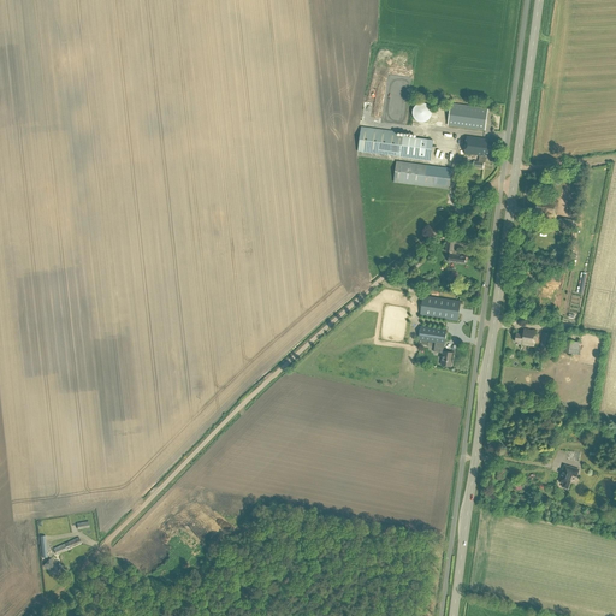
[(392,66),(384,65),(378,118),(385,118),(392,66)]
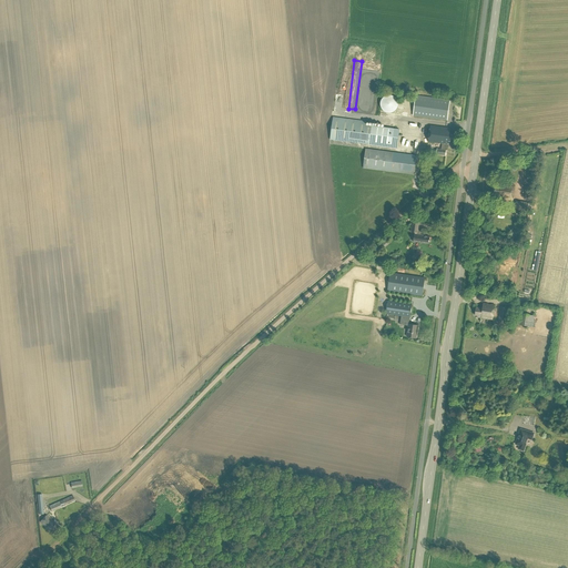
[(371,102),(375,66),(368,66),(364,102),(371,102)]
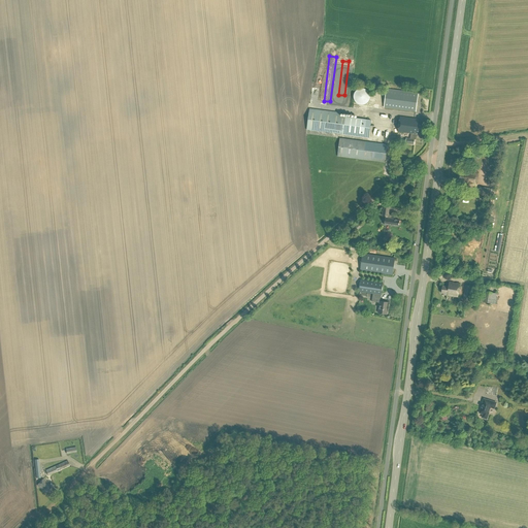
[(370,96),(368,92),(366,90),(362,89),(358,89),(355,92),(353,95),(354,99),(356,103),(359,105),(363,105),(367,103),(369,100),(370,96)]
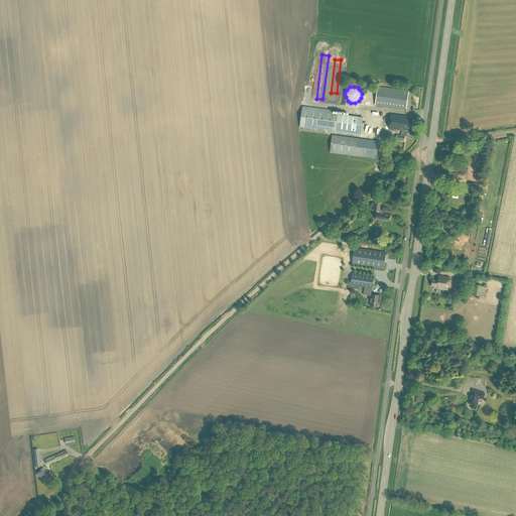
[(406,109),(409,91),(377,87),(375,105),(406,109)]
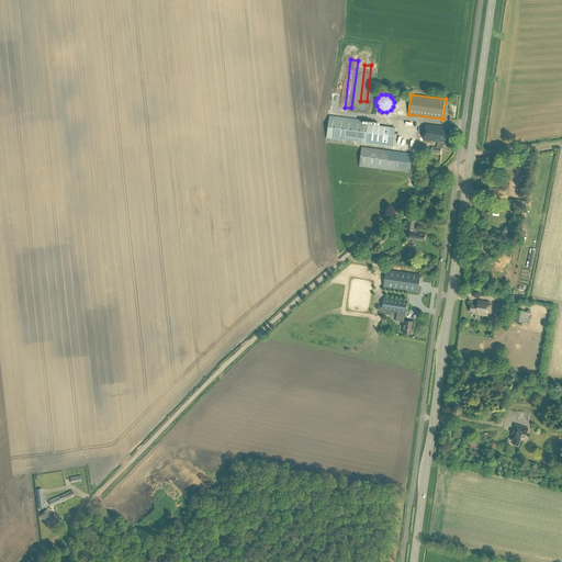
[(388,146),(393,147),(395,128),(390,127),(362,124),(363,121),(329,116),(327,138),(388,146)]
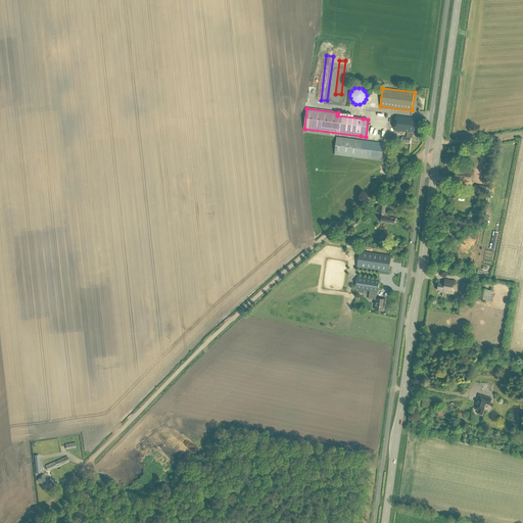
[(419,133),(420,124),(414,124),(415,117),(396,115),(394,131),(407,132),(407,137),(402,136),(401,142),(411,143),(411,138),(412,138),(413,132),(419,133)]
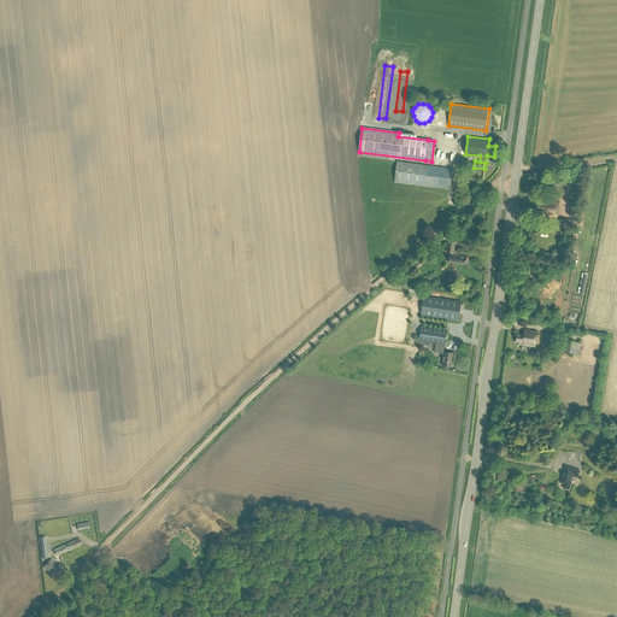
[(448,191),(452,169),(398,162),(394,183),(448,191)]
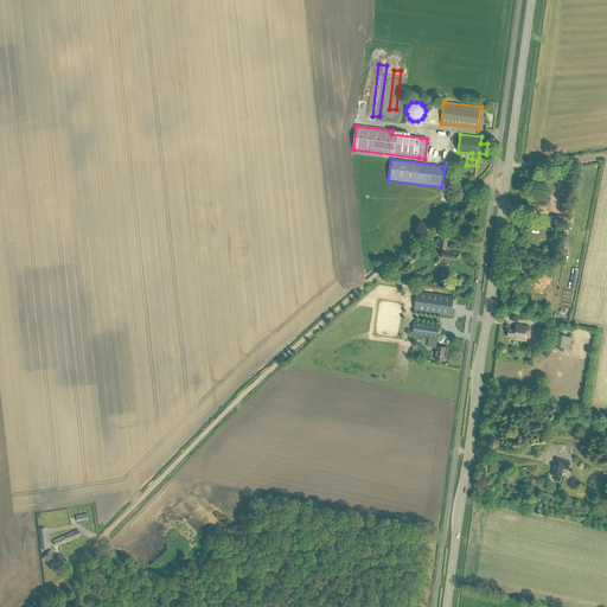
[(548,213),(550,197),(526,195),(525,211),(548,213)]
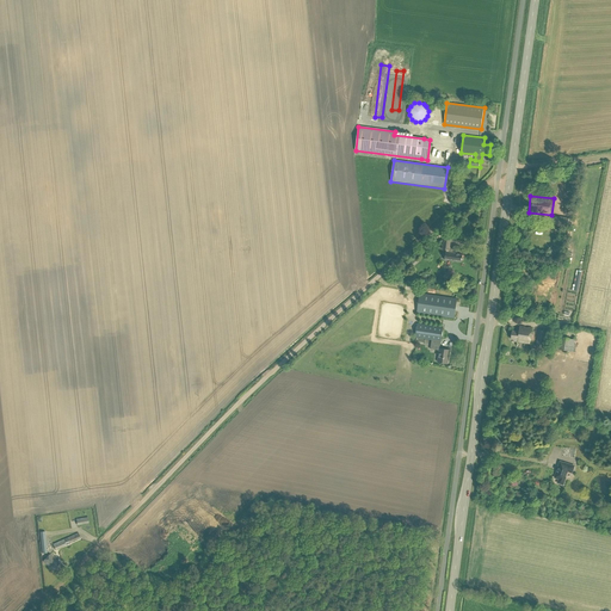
[(569,227),(571,218),(555,216),(554,224),(569,227)]
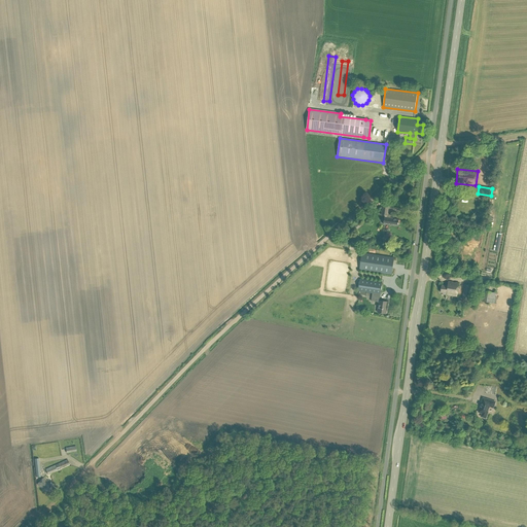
[(398,226),(399,219),(394,219),(394,218),(390,217),(391,214),(388,214),(388,207),(383,206),(382,215),(385,215),(384,224),(390,225),(398,226)]
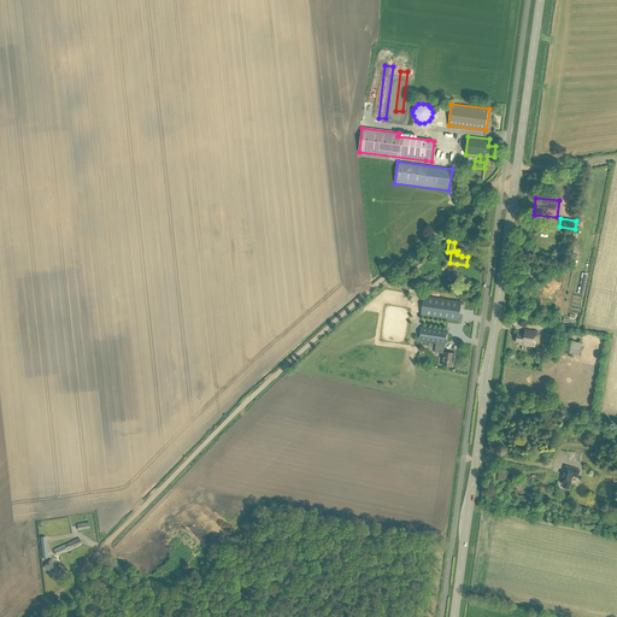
[(459,323),(462,303),(423,297),(421,317),(459,323)]
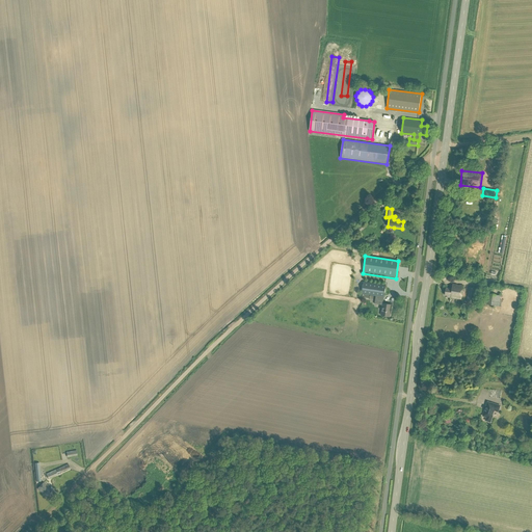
[(390,317),(392,304),(383,303),(386,285),(364,282),(362,294),(376,296),(375,303),(382,304),(381,315),(390,317)]
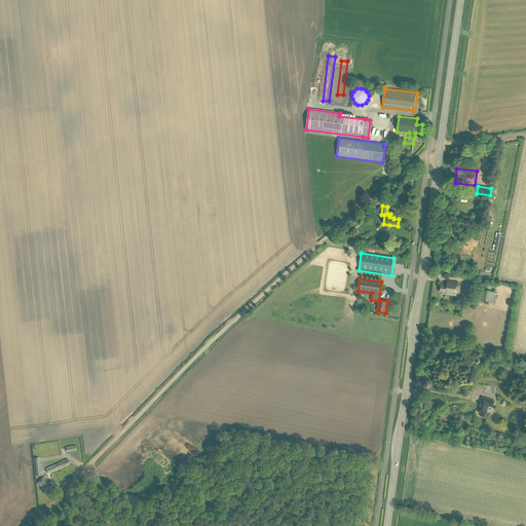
[(456,296),(458,283),(452,282),(448,280),(447,285),(441,285),(440,292),(442,292),(442,294),(447,295),(456,296)]
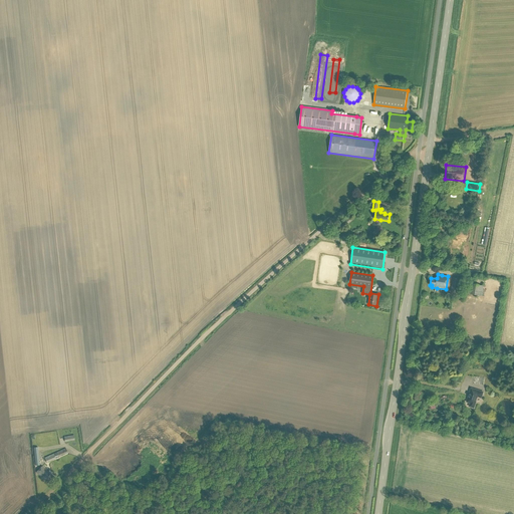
[(463,279),(460,279),(461,278),(453,277),(451,290),(458,291),(459,290),(464,291),(464,287),(459,286),(460,282),(464,283),(465,279),(463,278),(463,279)]
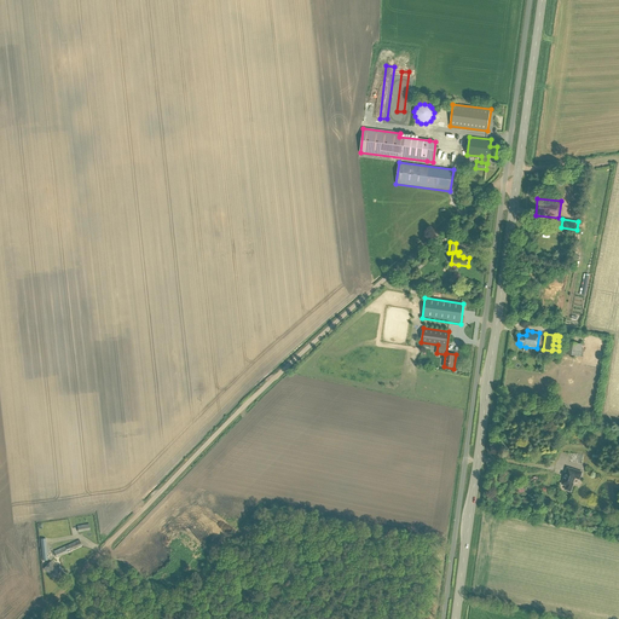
[(583,357),(585,346),(584,346),(584,345),(562,341),(561,352),(565,353),(563,356),(567,356),(567,354),(583,357)]
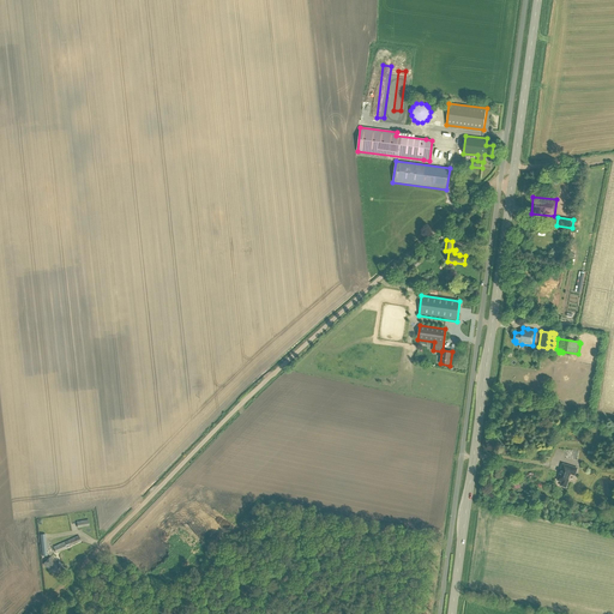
[(581,458),(581,450),(569,449),(569,458),(581,458)]
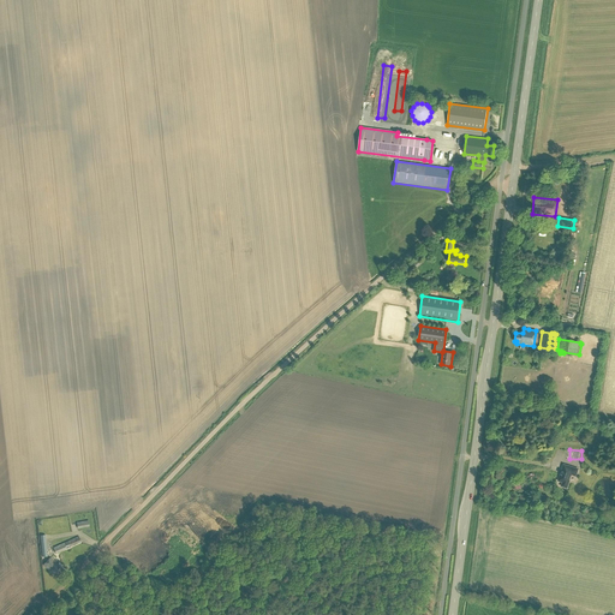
[(569,467),(563,465),(560,476),(559,479),(559,481),(562,482),(562,483),(562,484),(562,485),(563,487),(565,487),(566,487),(567,487),(568,485),(568,483),(571,475),(575,476),(578,470),(569,466),(569,467)]
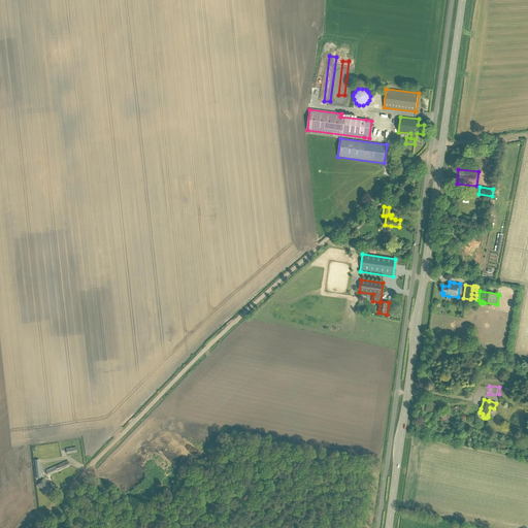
[(47,475),(69,465),(67,461),(45,470),(47,475)]
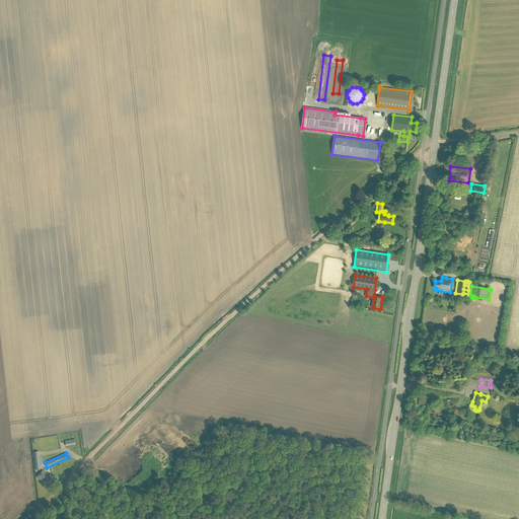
[(54,483),(52,482),(53,480),(43,470),(36,476),(44,484),(45,483),(50,487),(54,483)]
